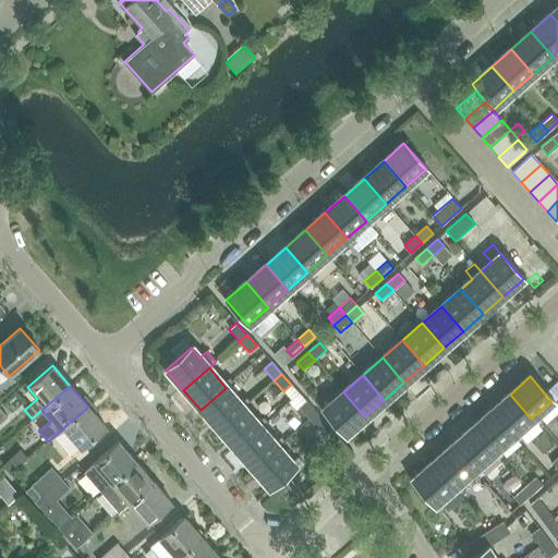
[(201,410),(218,429),(243,408),(226,388),(201,410)]
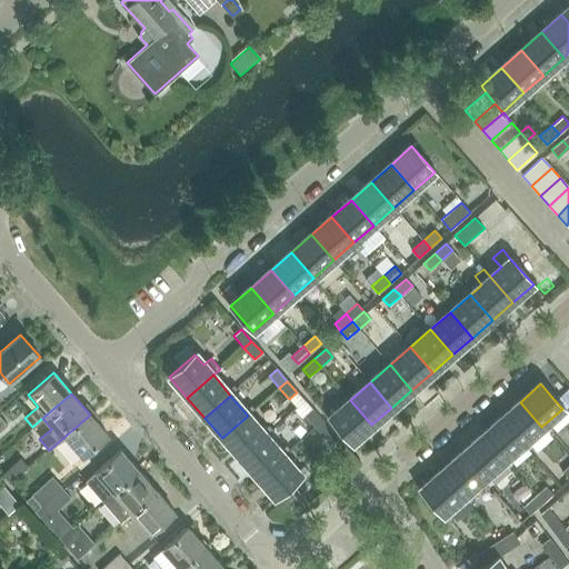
[(371,425),(350,400),(329,418),(350,443),(371,425)]
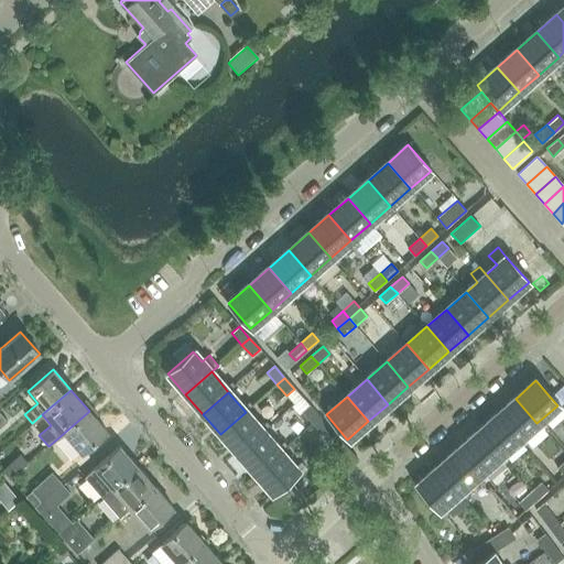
[(516,399),(496,415),(517,441),(537,423),(516,399)]
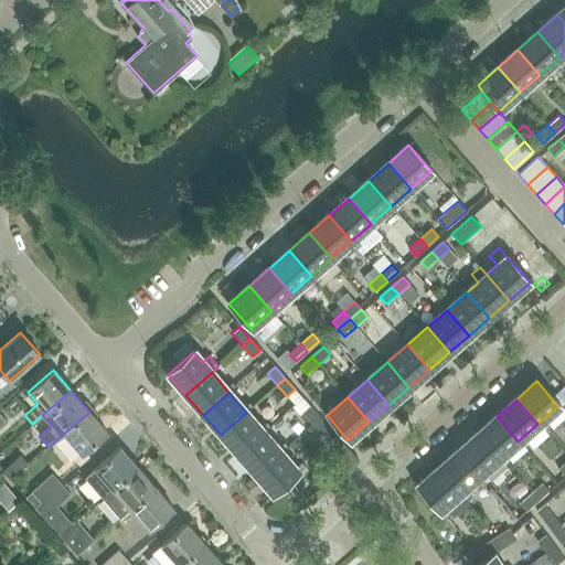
[(302,414),(312,425),(320,418),(310,407),(302,414)]
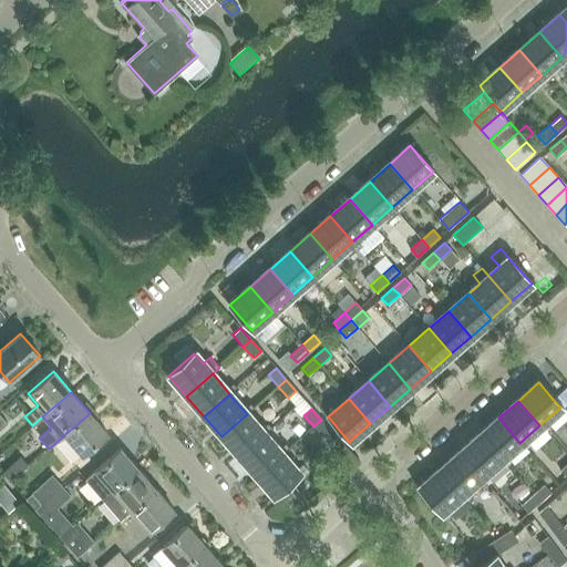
[(90,413),(64,435),(81,455),(107,433),(90,413)]
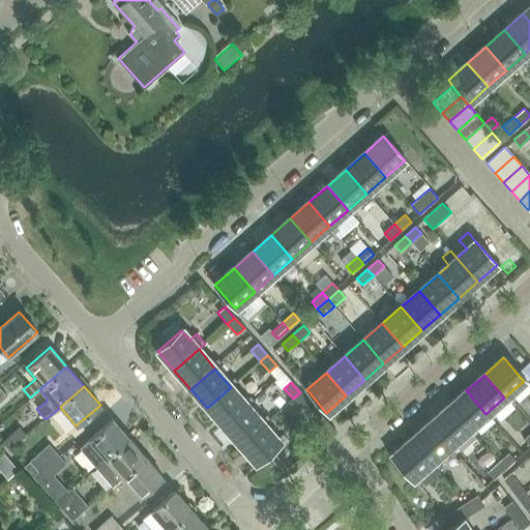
[(231,387),(207,408),(224,427),(247,406),(240,399),(231,387)]
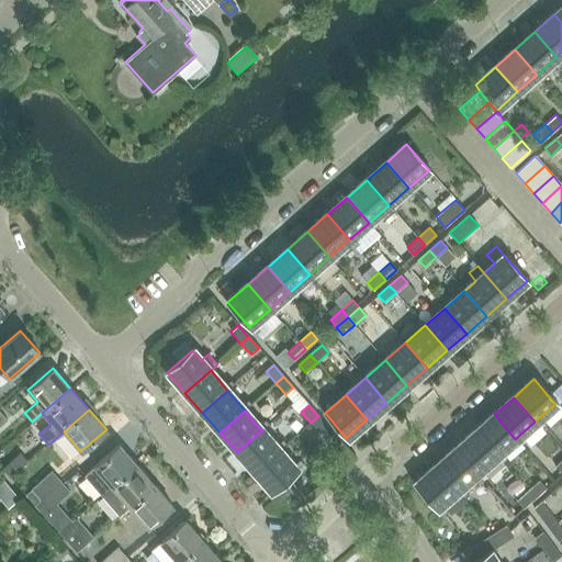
[(494,414),(474,431),(495,456),(515,439),(494,414)]
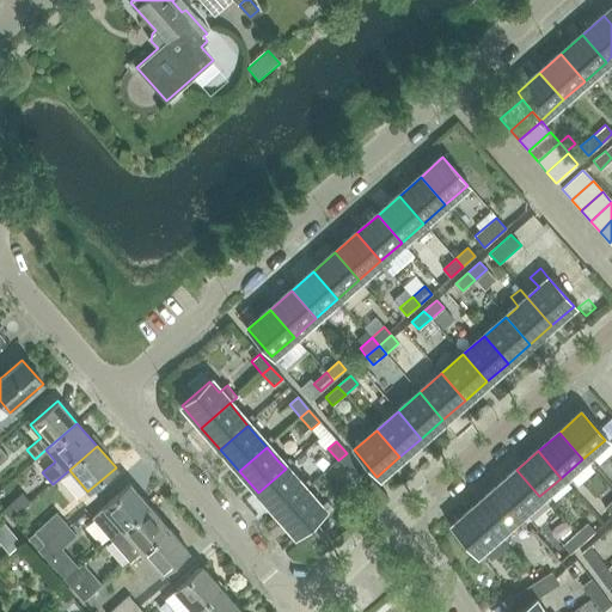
[(347,453),(338,460),(349,472),(357,465),(347,453)]
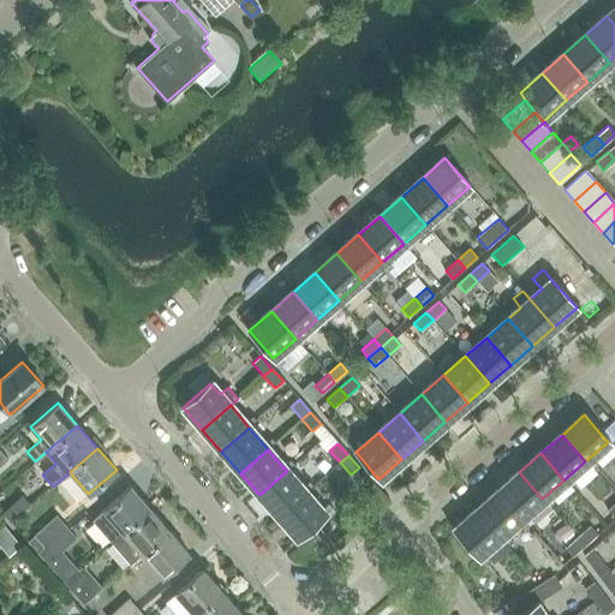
[(260,495),(278,517),(305,493),(287,471),(260,495)]
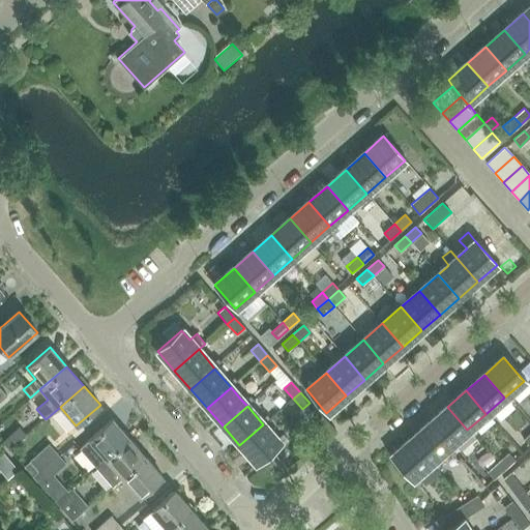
[(447,407),(429,423),(449,446),(467,430),(447,407)]
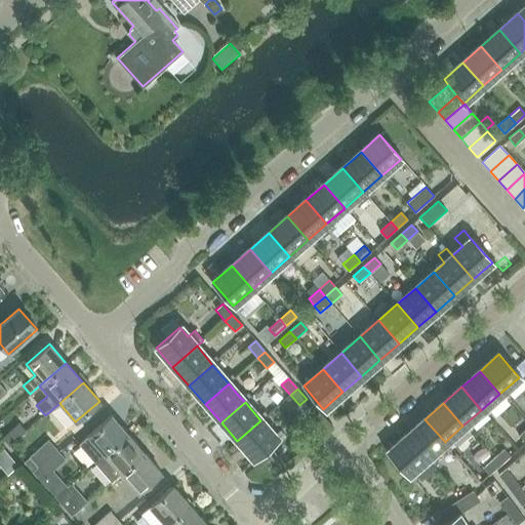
[(78,443),(95,462),(127,435),(111,415),(78,443)]
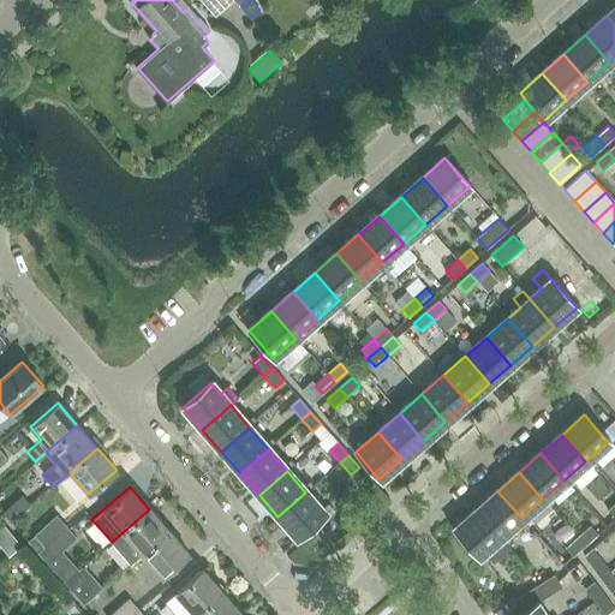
[(497,491),(476,511),(500,537),(521,518),(497,491)]
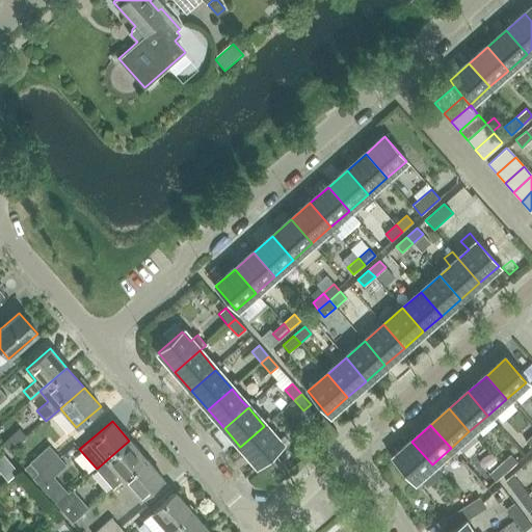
[(264,426),(240,447),(257,466),(281,445),(264,426)]
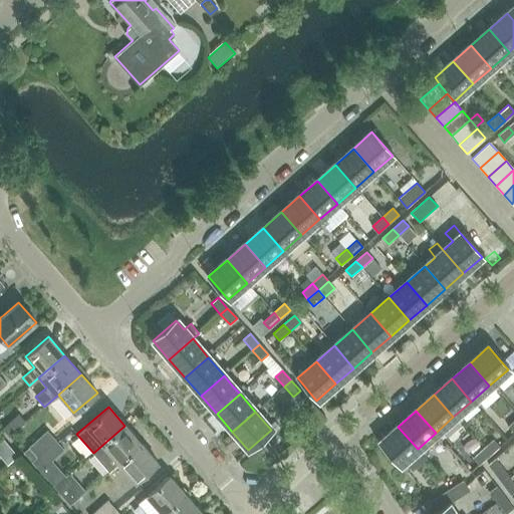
[(2,429),(9,437),(25,423),(18,415),(2,429)]
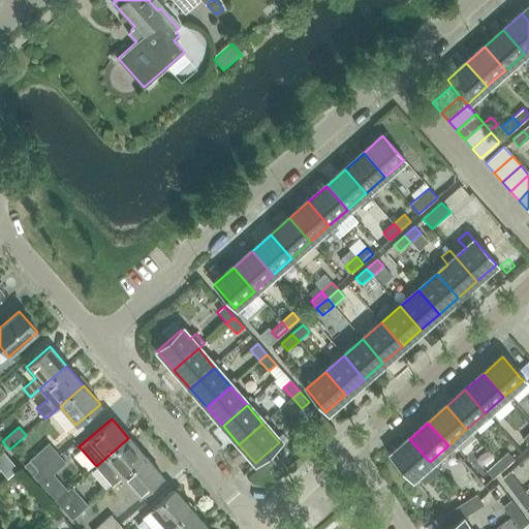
[(112,485),(121,477),(145,457),(128,438),(96,466),(112,485)]
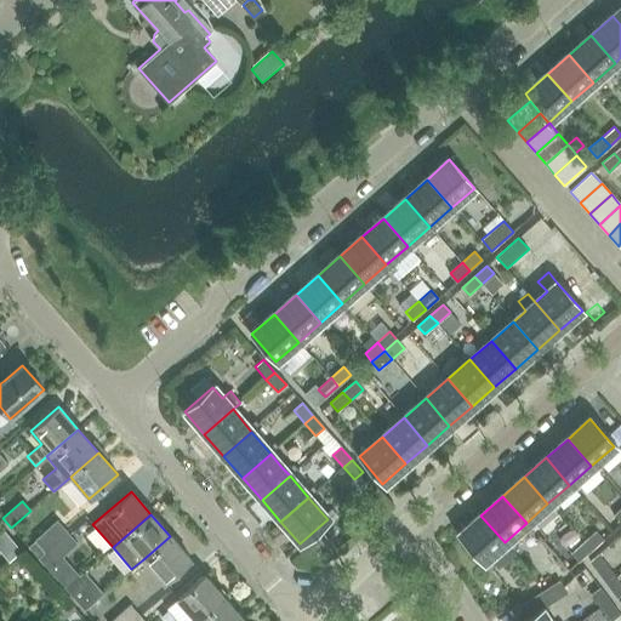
[(505,542),(480,516),(459,535),(482,562),(505,542)]
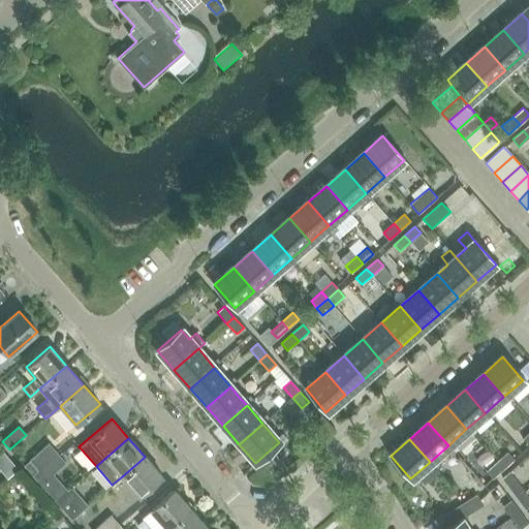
[(29,461),(38,471),(58,454),(49,443),(29,461)]
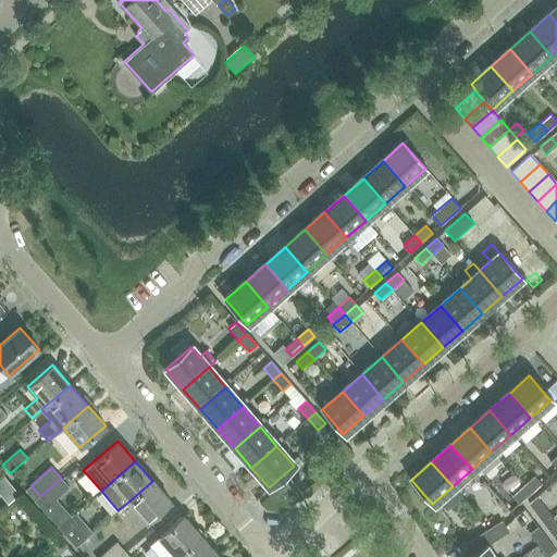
[(533,474),(522,485),(529,493),(541,483),(533,474)]
